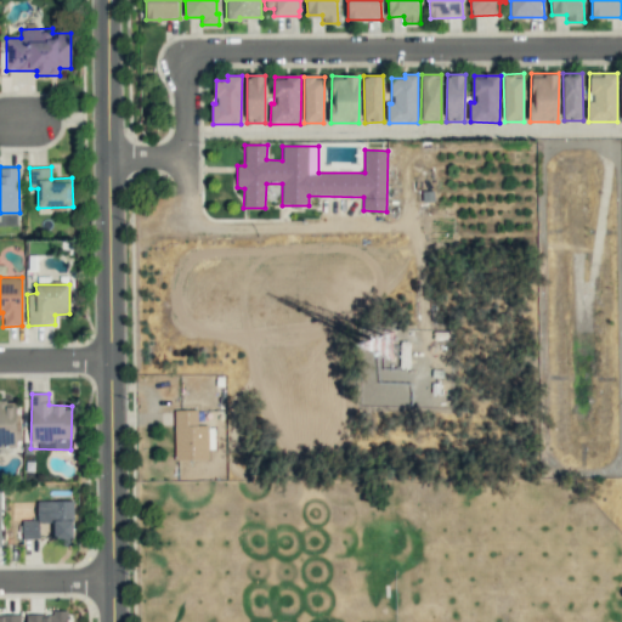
[(0,446),(20,446),(18,401),(0,401),(0,446)]
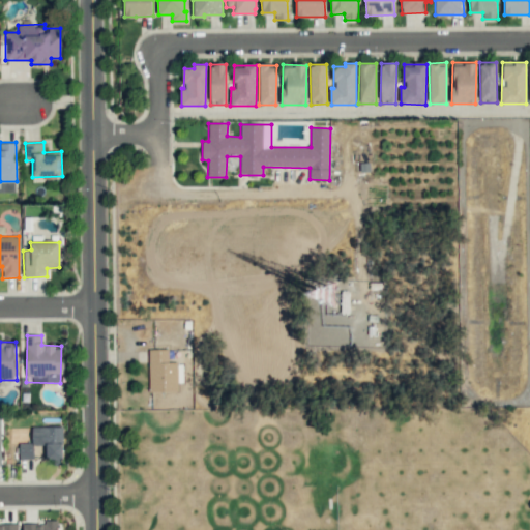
[(149,391),(177,391),(177,362),(168,362),(168,349),(148,349),(149,391)]
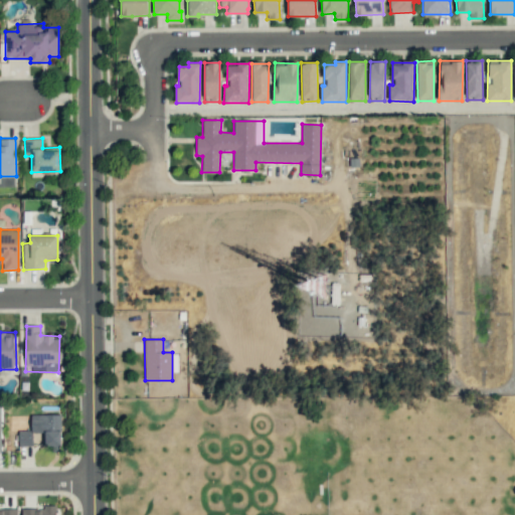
[(60,414),(31,414),(31,430),(18,430),(18,446),(32,446),(31,433),(44,433),(44,446),(60,446),(60,414)]
